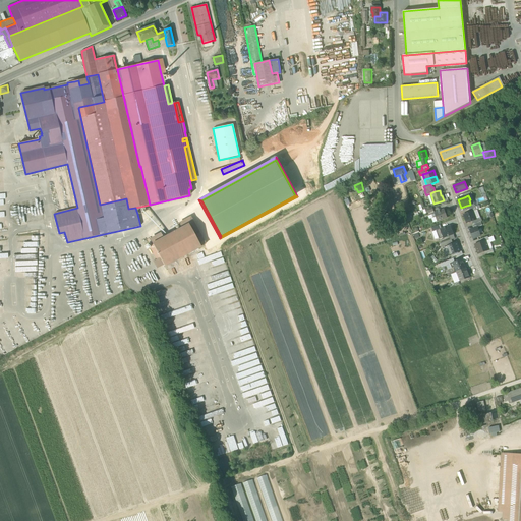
[(475,207),(474,203),(471,204),(470,204),(470,205),(466,206),(467,210),(469,209),(470,212),(472,211),(473,212),(476,210),(475,207)]
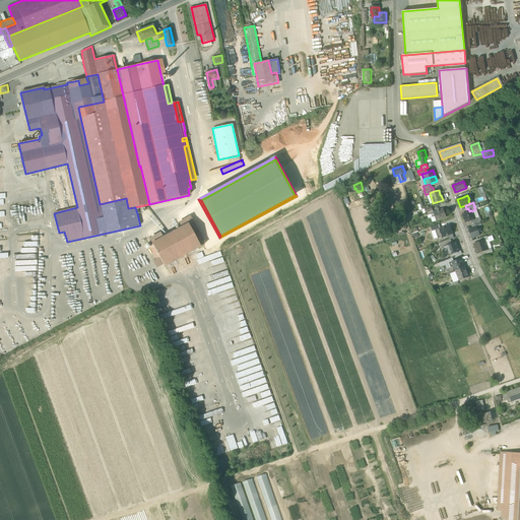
[(390,220),(386,208),(381,210),(384,222),(390,220)]
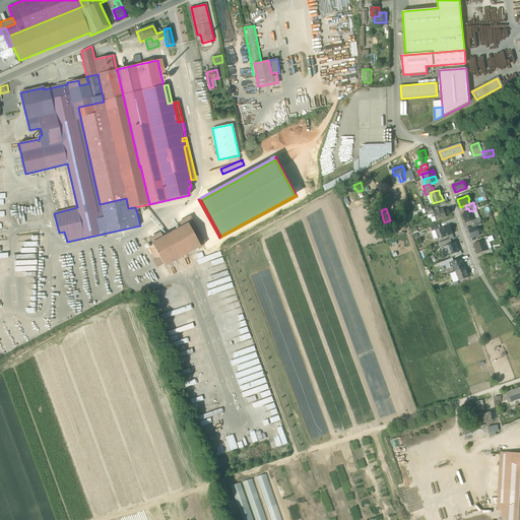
[(433,212),(434,213),(431,214),(433,217),(431,218),(432,222),(446,217),(443,209),(433,212)]
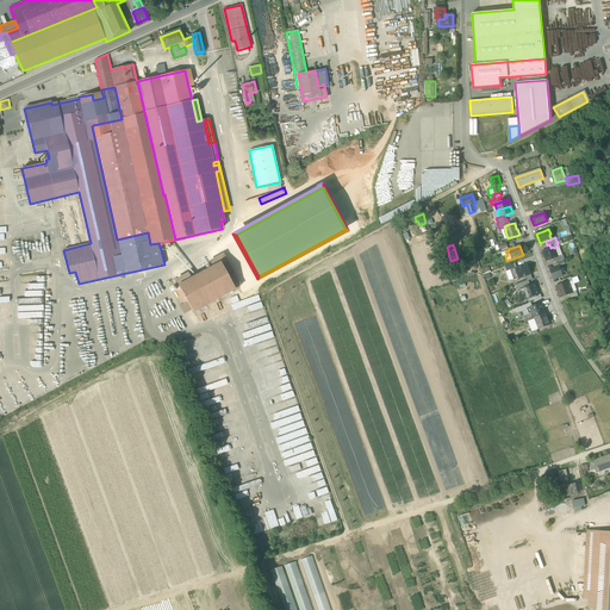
[(543,251),(547,261),(552,259),(558,257),(558,256),(554,248),(553,247),(551,248),(543,251)]
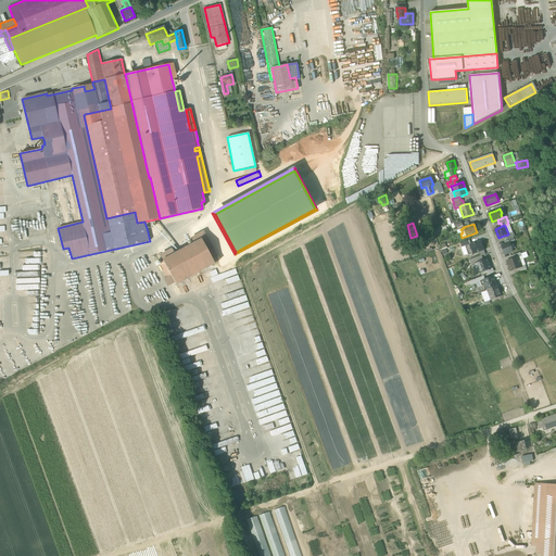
[(190,239),(193,243),(201,239),(214,263),(218,261),(203,232),(190,239)]
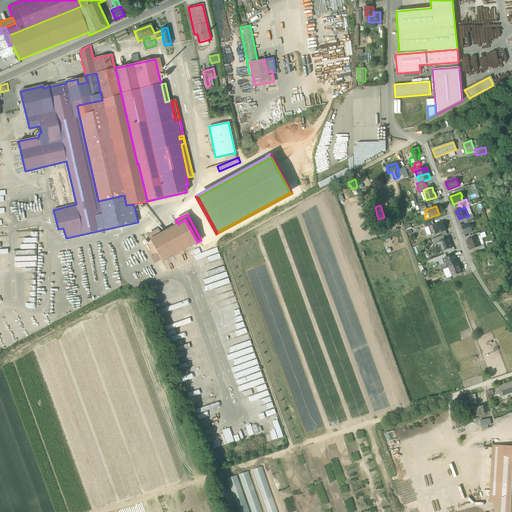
[(160,234),(149,240),(155,249),(153,250),(152,251),(154,255),(157,253),(161,260),(161,262),(197,242),(185,220),(178,224),(160,234)]
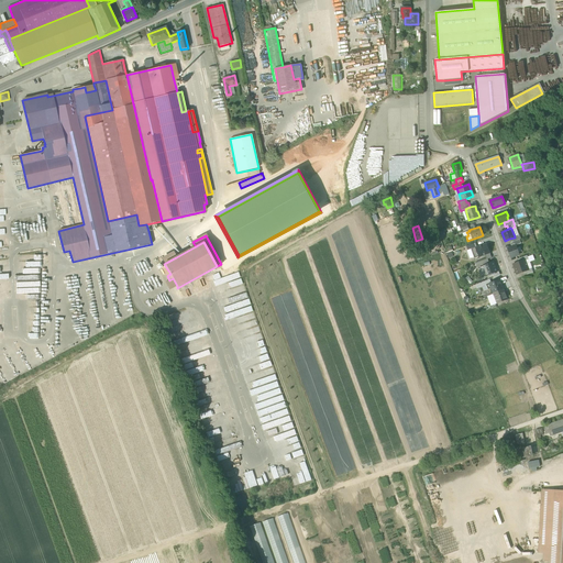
[(476,247),(475,249),(478,257),(485,255),(489,253),(486,244),(477,247),(476,247)]
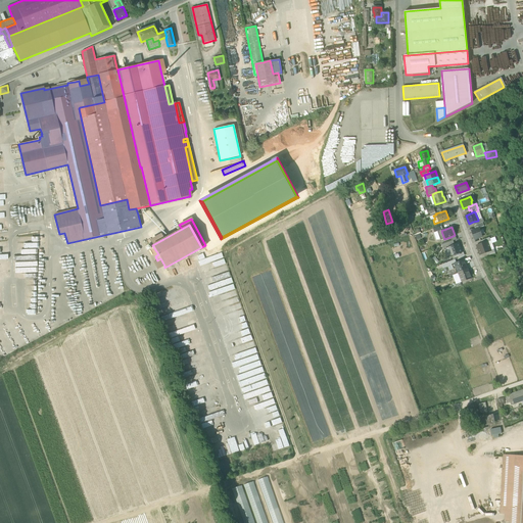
[(471,231),(474,240),(482,237),(481,234),(480,231),(479,228),(471,231)]
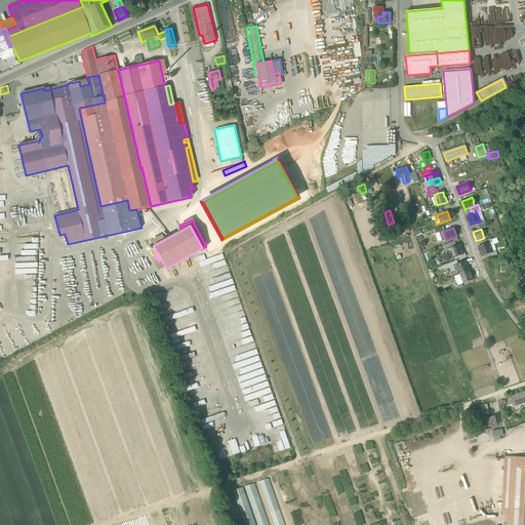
[(151,241),(153,246),(164,240),(162,235),(151,241)]
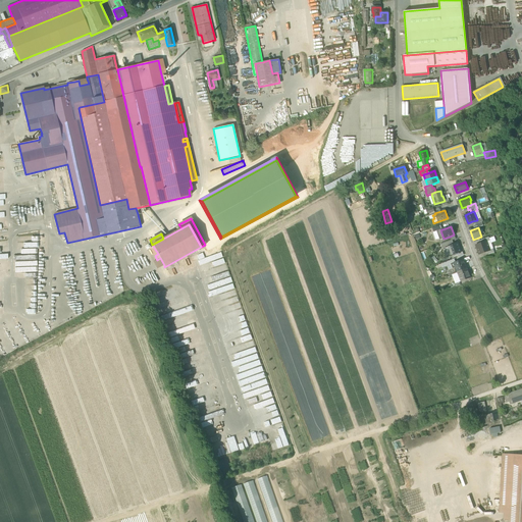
[(476,245),(479,254),(487,251),(489,251),(489,250),(486,242),(481,244),(476,245)]
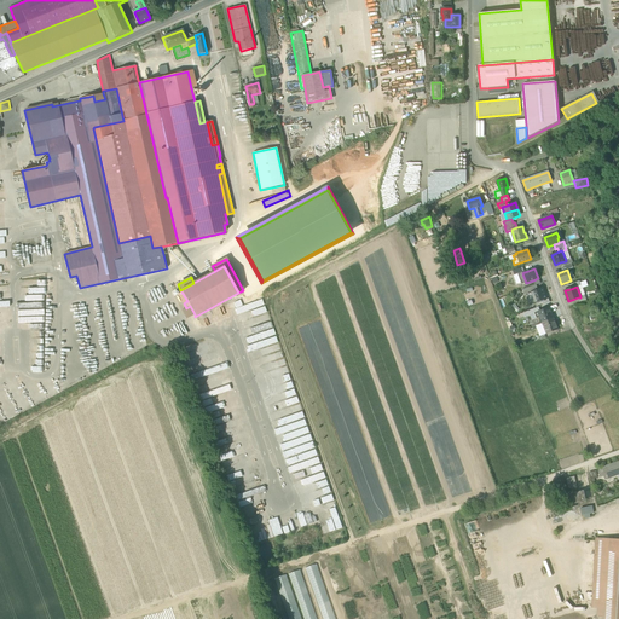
[(534,304),(537,302),(538,304),(544,301),(544,300),(547,300),(544,294),(542,289),(543,288),(542,288),(538,289),(531,293),(532,296),(532,298),(533,298),(534,304)]
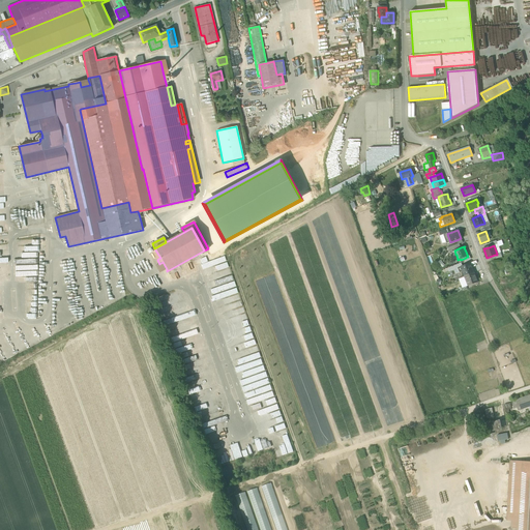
[(151,249),(157,260),(158,259),(160,258),(154,248),(151,249)]
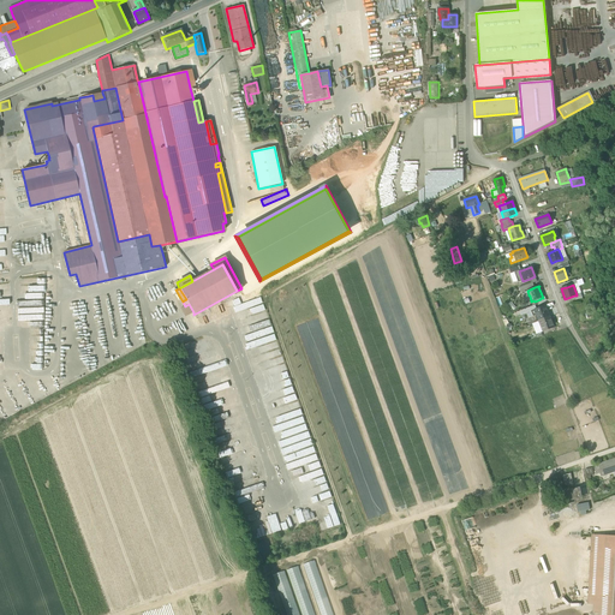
[(527,291),(521,293),(525,304),(531,302),(530,296),(529,296),(529,294),(527,291)]
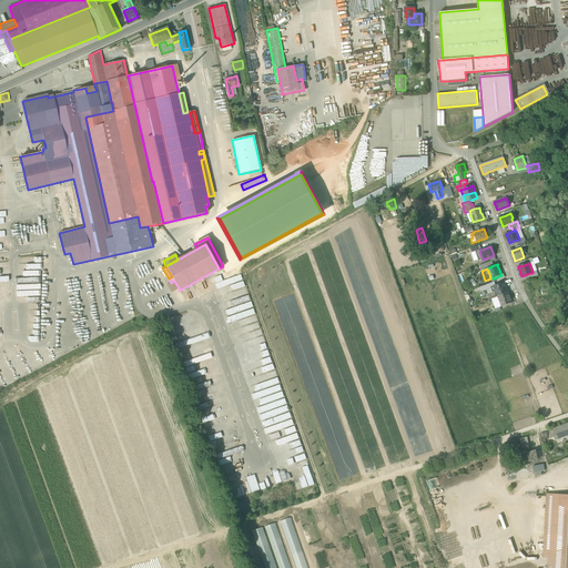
[(171,293),(179,288),(174,281),(171,283),(166,285),(171,293)]
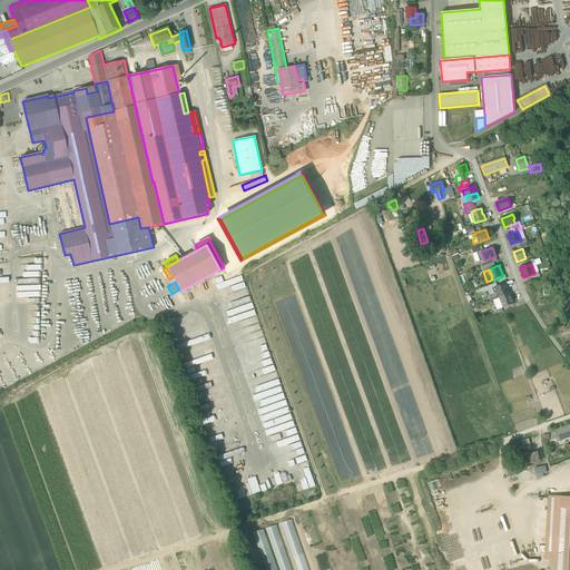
[(492,288),(494,293),(498,292),(495,287),(497,286),(495,283),(481,288),(482,292),(483,293),(488,291),(492,288)]
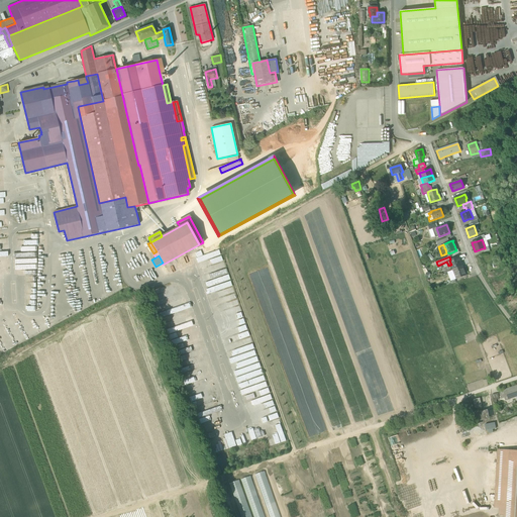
[(451,265),(452,270),(462,266),(461,266),(460,263),(458,256),(450,260),(449,261),(451,265)]
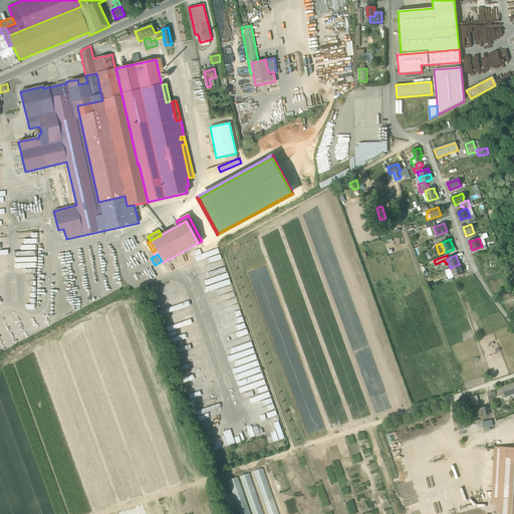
[(463,274),(460,264),(450,268),(454,277),(463,274)]
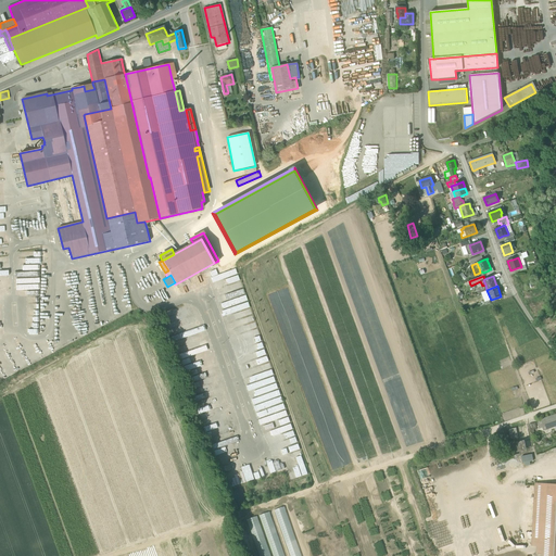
[(546,429),(546,430),(554,427),(555,426),(555,414),(536,421),(539,429),(542,428),(545,427),(546,429)]
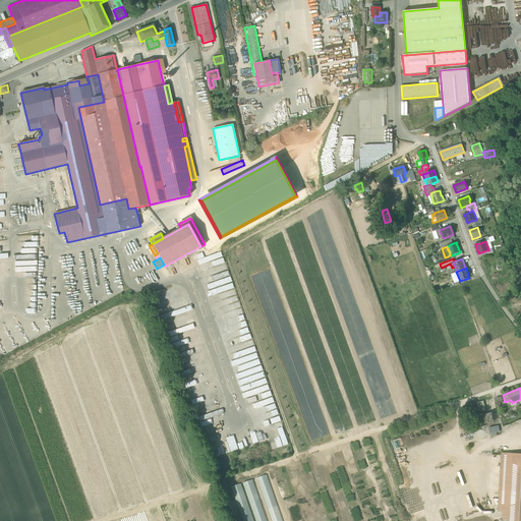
[(478,412),(484,410),(485,410),(483,401),(476,403),(478,412)]
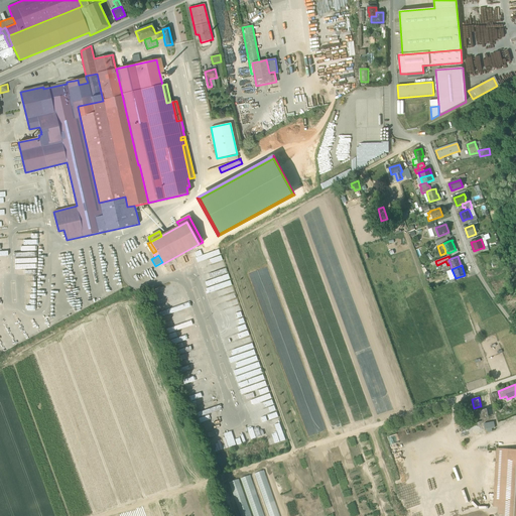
[(488,416),(487,409),(481,410),(478,411),(477,410),(469,411),(472,420),(488,416)]
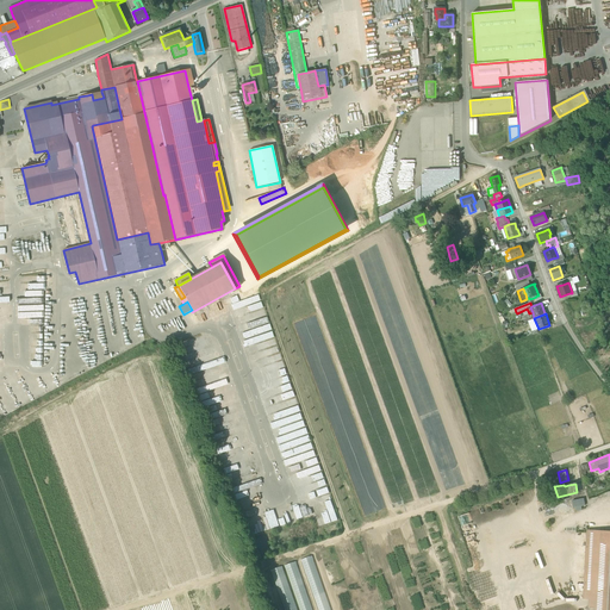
[(595,609),(609,609),(609,531),(587,531),(584,592),(596,592),(595,608),(595,609)]
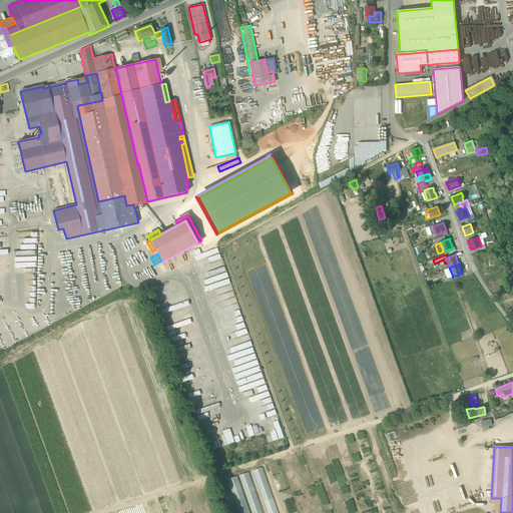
[(278,512),(265,467),(254,470),(267,512),(278,512)]
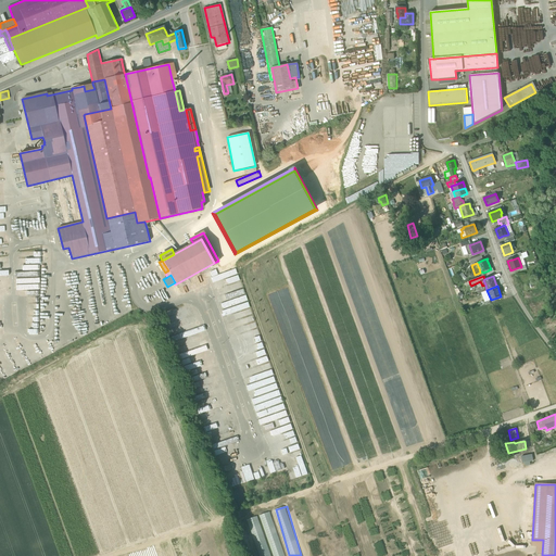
[(283,555),(272,512),(262,514),(273,555),(283,555)]
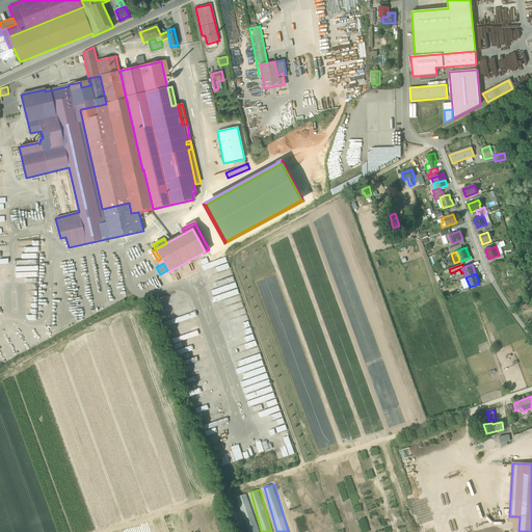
[(247,531),(259,531),(246,494),(237,497),(247,531)]
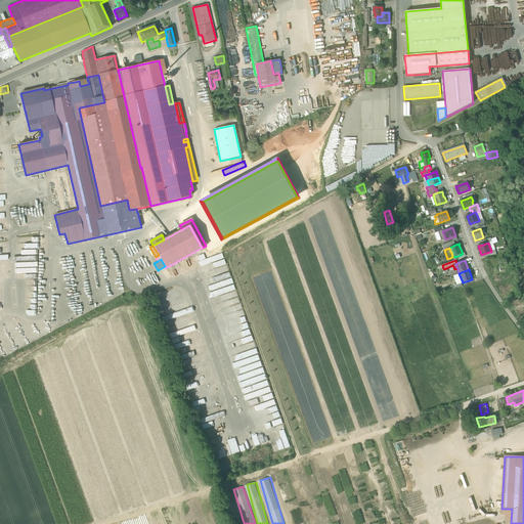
[(512,509),(501,509),(501,515),(506,515),(506,522),(511,522),(512,509)]
